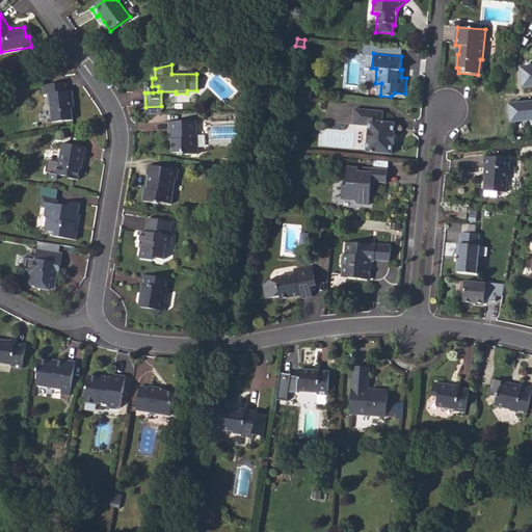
[(524,87),(531,86),(531,65),(522,68),(524,87)]
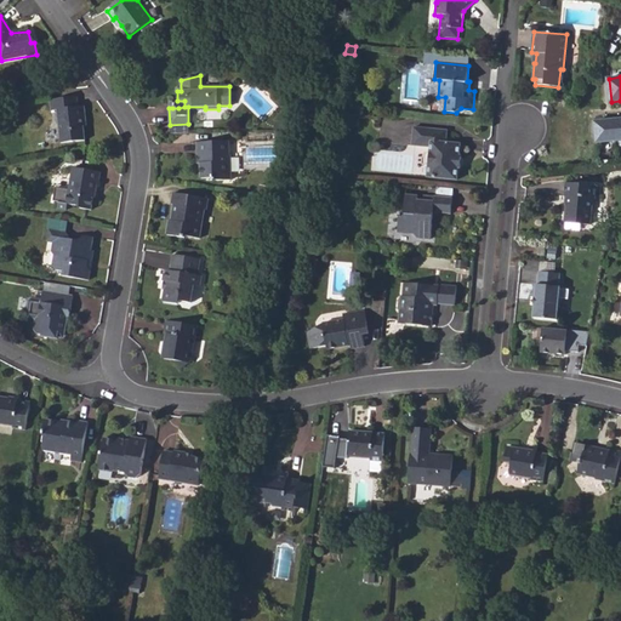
[(83,119),(86,119),(85,107),(75,108),(75,98),(50,101),(51,110),(58,110),(61,142),(85,140),(84,126),(83,119)]
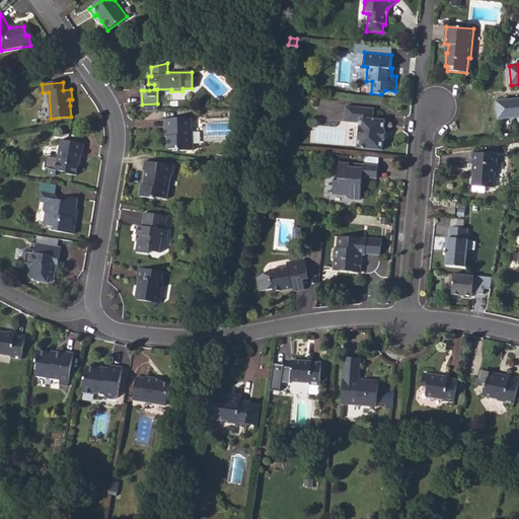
[(518,99),(498,101),(500,120),(518,117),(518,99)]
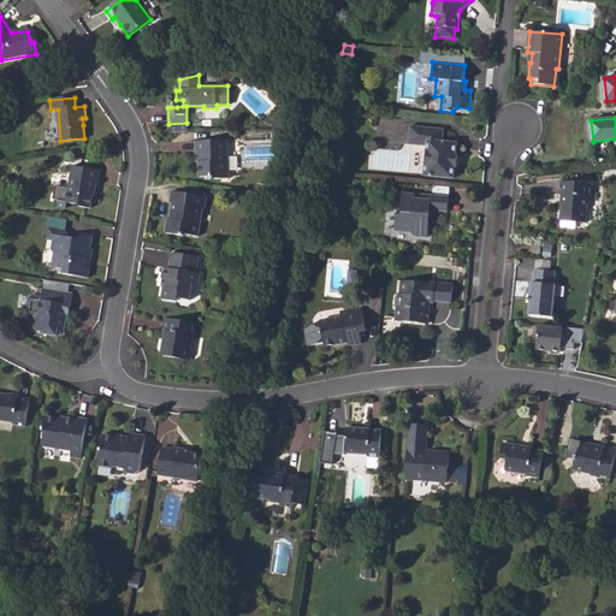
[(408,144),(424,146),(421,175),(451,177),(452,166),(456,166),(456,154),(455,153),(455,143),(442,141),(442,129),(410,125),(408,144)]
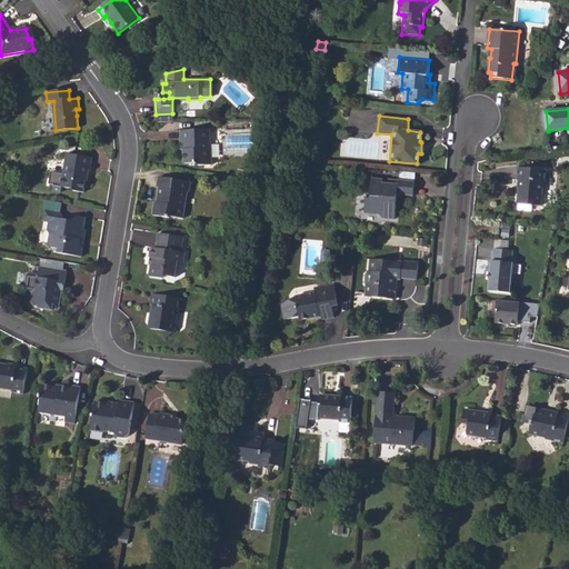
[(180,142),(185,142),(185,148),(183,149),(183,163),(197,163),(199,166),(213,165),(212,141),(210,141),(210,130),(180,130),(180,142)]
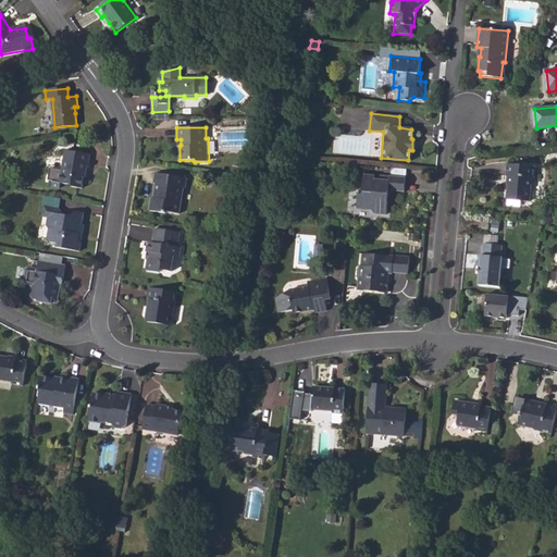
[(61,183),(69,184),(70,186),(82,187),(84,171),(86,171),(87,163),(88,162),(89,153),(65,150),(62,170),(50,168),(48,181),(53,181),(52,187),(60,188),(61,183)]
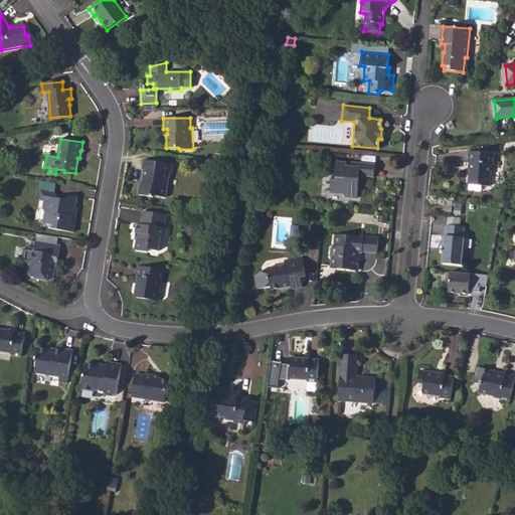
[(468,161),(471,161),(469,181),(478,182),(480,184),(488,185),(490,163),(493,163),(494,153),(469,150),(468,161)]
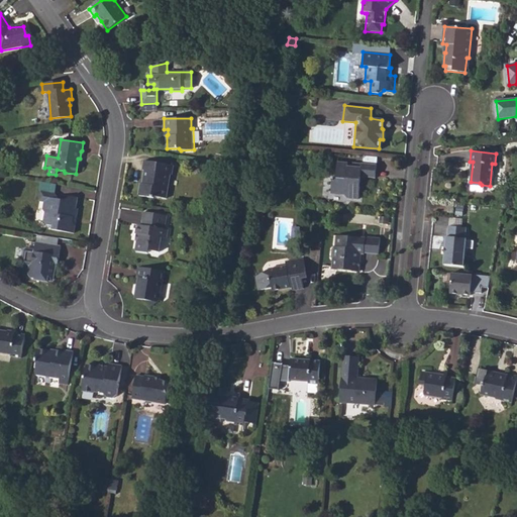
[(141,184),(141,183),(139,195),(154,198),(154,196),(167,198),(171,176),(172,176),(174,166),(143,161),(142,170),(143,170),(142,178),(145,179),(144,184),(141,184)]
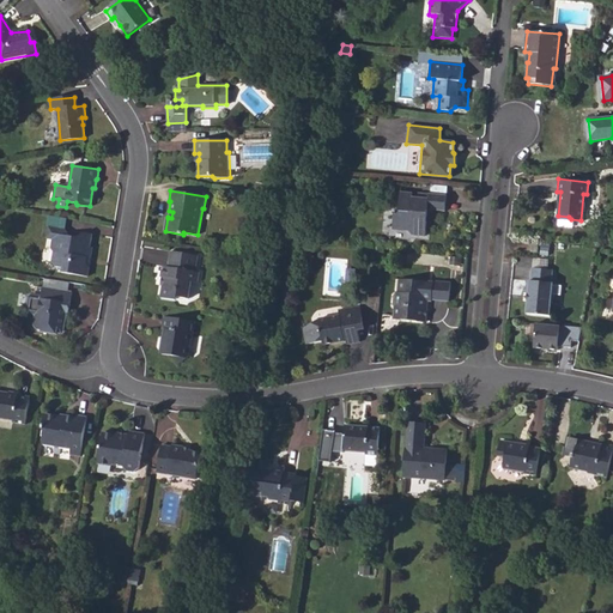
[(416,196),(411,196),(411,192),(399,190),(396,211),(393,210),(390,229),(408,231),(413,235),(425,236),(428,213),(428,208),(432,210),(444,211),(445,194),(428,193),(426,198),(416,196)]
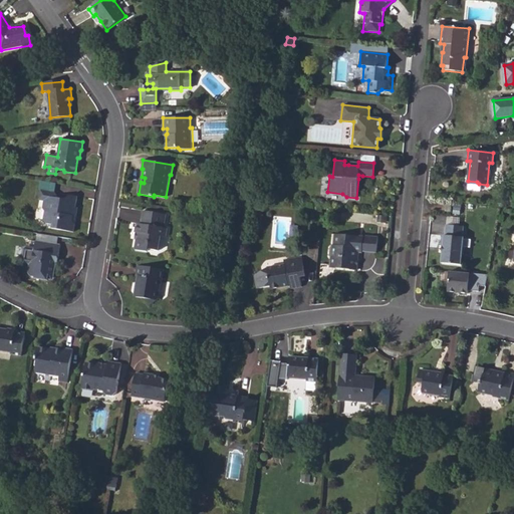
[(55,182),(41,180),(39,190),(51,191),(53,192),(55,182)]
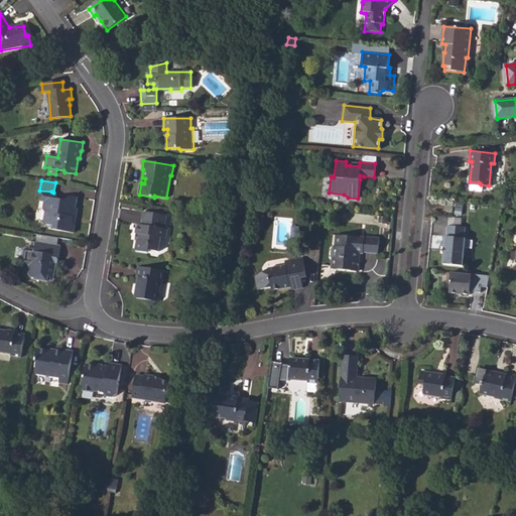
[(75,225),(71,221),(72,217),(76,215),(78,208),(74,207),(75,196),(69,195),(62,200),(53,198),(54,195),(51,191),(39,190),(38,200),(43,201),(42,209),(44,213),(43,221),(46,224),(52,225),(52,228),(73,232),(75,225)]
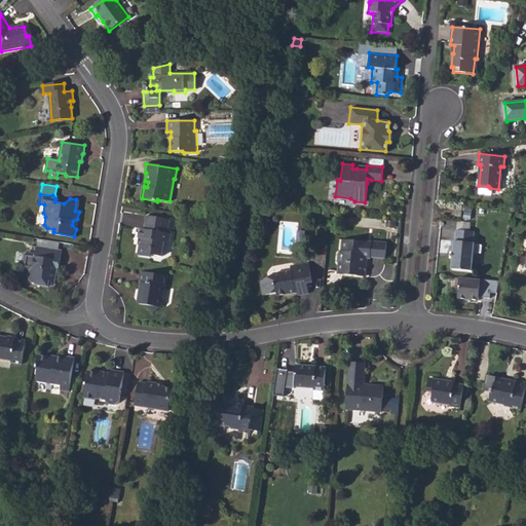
[(138,255),(151,258),(155,255),(161,256),(164,242),(171,243),(172,234),(167,233),(170,220),(147,216),(144,230),(141,229),(139,238),(141,239),(138,255)]
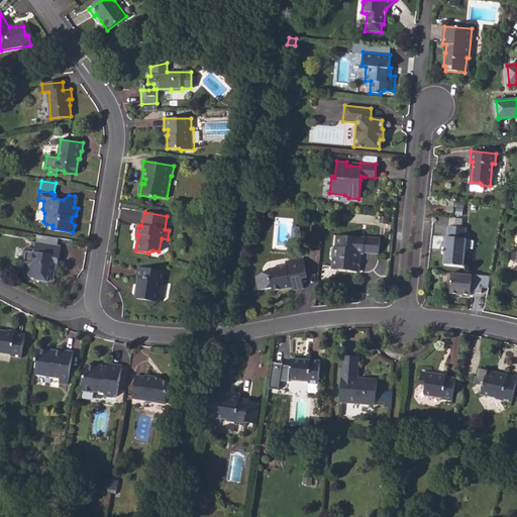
[(444,264),(464,267),(464,256),(467,254),(468,249),(466,247),(467,238),(466,238),(467,227),(448,225),(447,236),(446,237),(444,264)]
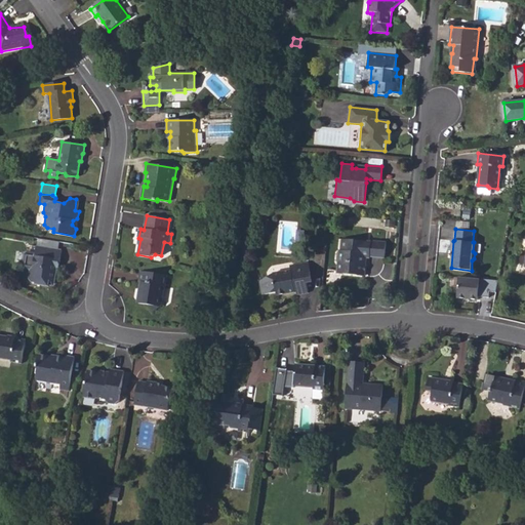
[(338,259),(340,261),(339,271),(363,274),(365,259),(368,257),(385,258),(386,242),(369,240),(369,242),(342,240),(341,252),(339,253),(338,259)]
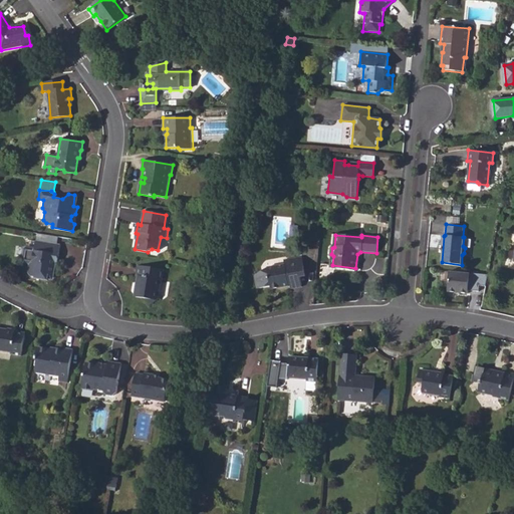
[(47,282),(48,275),(53,276),(53,271),(55,271),(59,245),(35,241),(33,249),(25,247),(23,249),(21,261),(23,263),(28,264),(26,274),(29,278),(35,279),(35,281),(47,283),(47,282)]
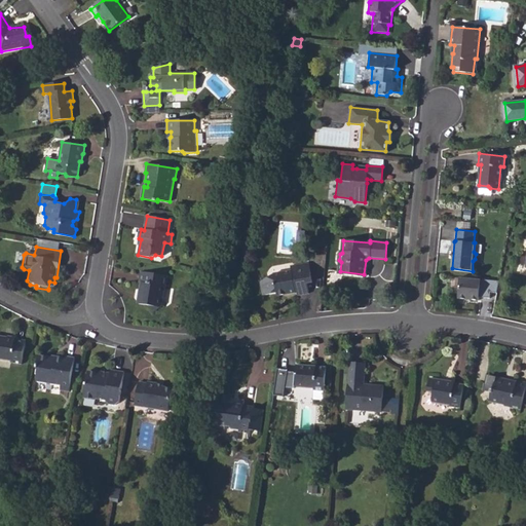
[(276,294),(286,292),(287,295),(297,293),(298,295),(308,294),(307,284),(311,283),(308,264),(290,266),(290,271),(273,274),(261,284),(263,296),(276,294)]
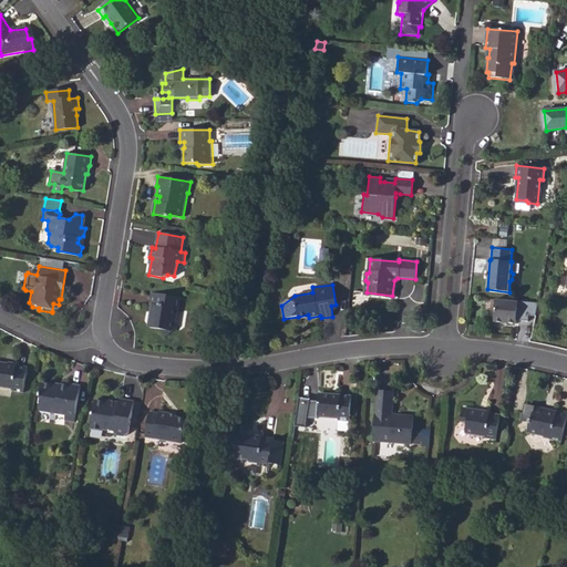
[(151,317),(160,329),(164,336),(176,328),(174,325),(176,310),(179,309),(181,298),(153,292),(151,305),(153,306),(151,317)]
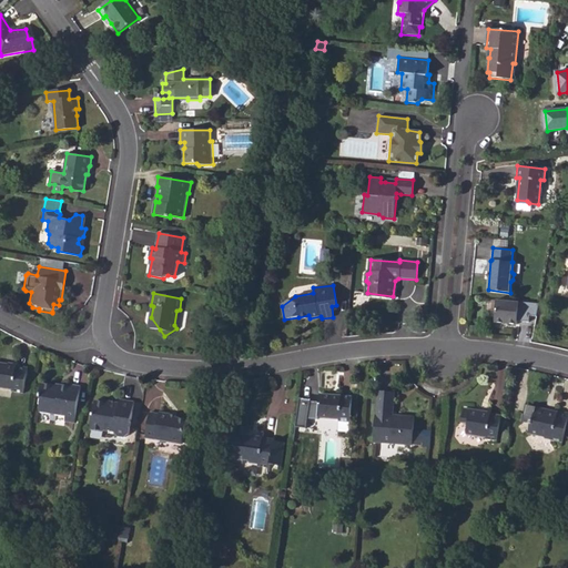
[(497,302),(495,323),(518,325),(519,322),(536,323),(537,306),(497,302)]
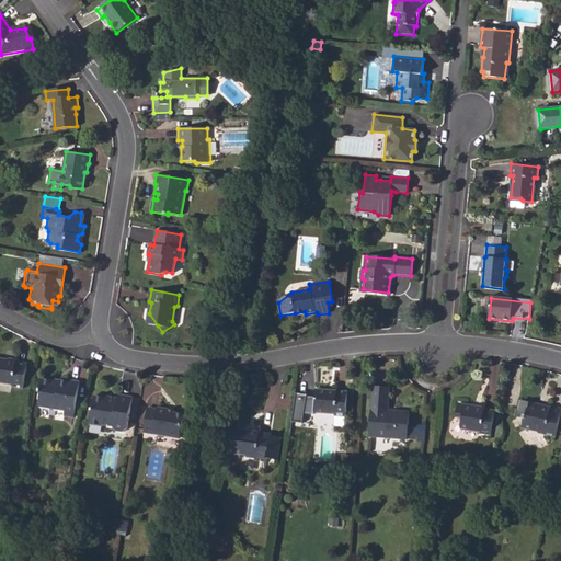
[(148,324),(158,325),(149,313),(148,324)]
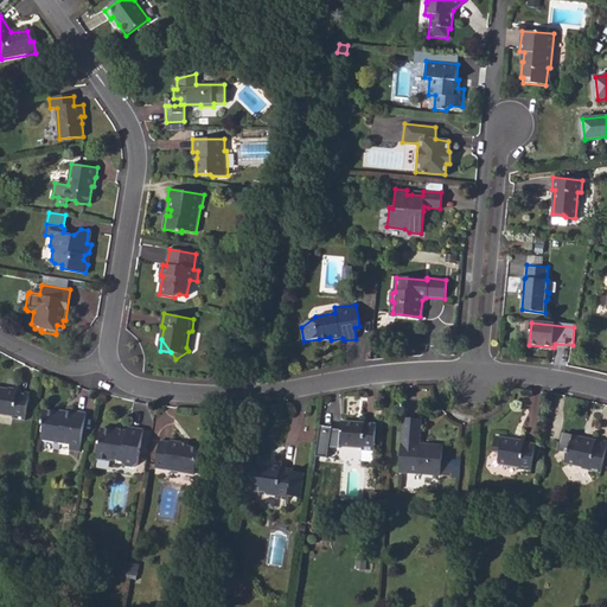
[(13,391),(0,389),(0,414),(12,416),(11,420),(24,422),(29,395),(17,393),(13,391)]
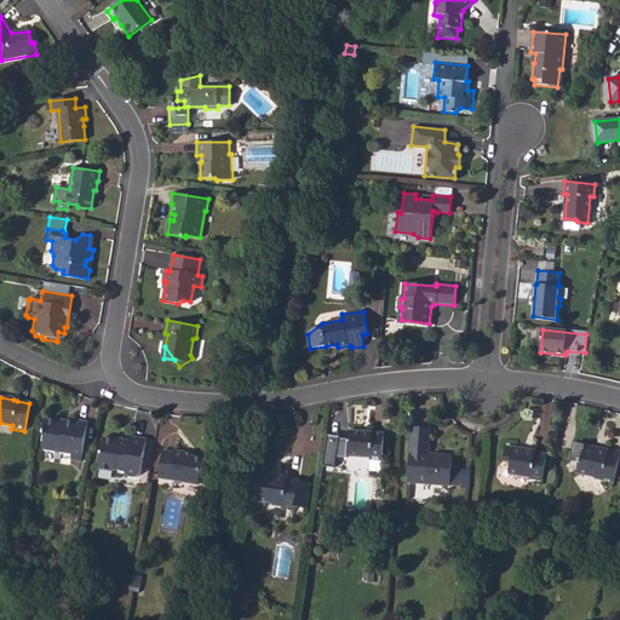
[(59,422),(45,419),(42,434),(45,437),(42,451),(70,455),(70,460),(80,461),(87,423),(78,420),(78,423),(65,420),(65,424),(59,424),(59,422)]
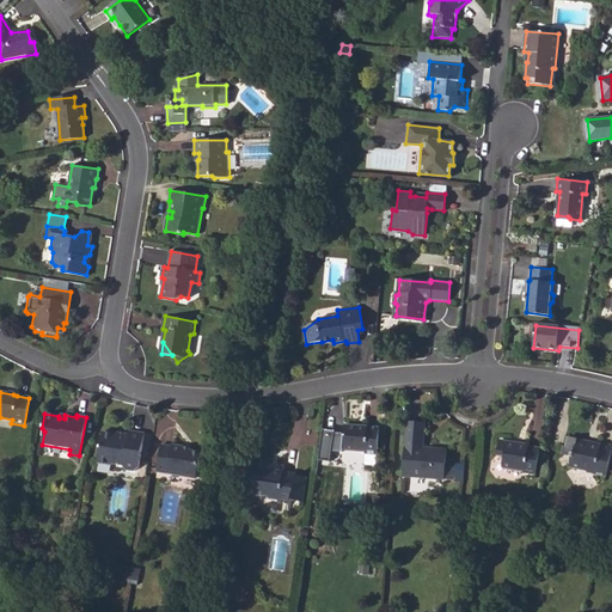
[(457,482),(458,465),(446,464),(447,451),(423,448),(424,423),(408,422),(403,477),(457,482)]
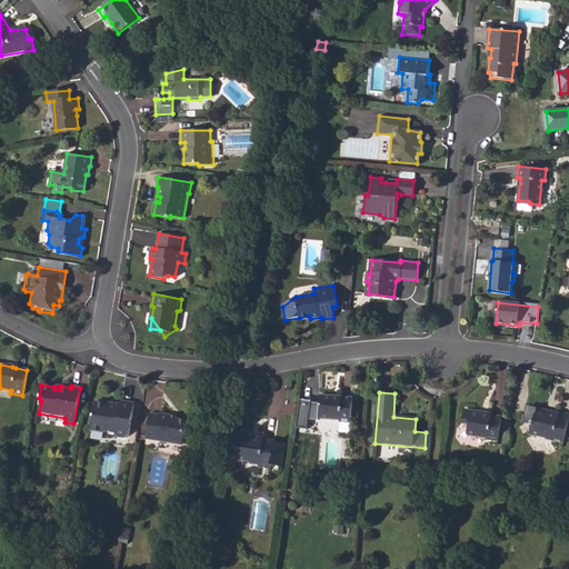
[(318,421),(318,418),(320,418),(339,420),(339,422),(351,423),(352,399),(320,396),(319,403),(311,402),(311,401),(299,399),(296,428),(307,430),(308,420),(318,421)]
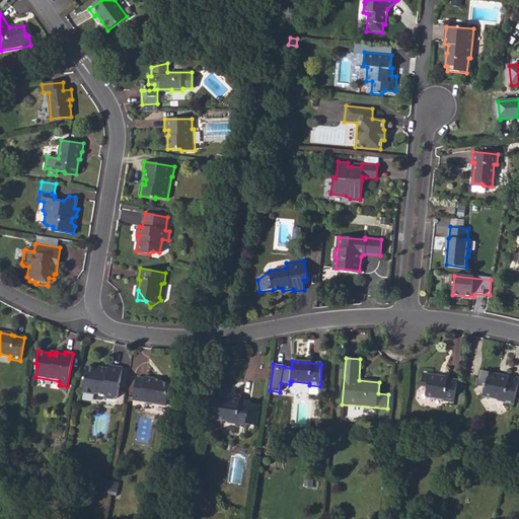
[(82,393),(93,395),(94,393),(102,394),(105,399),(113,400),(118,397),(123,368),(109,365),(108,370),(87,367),(82,393)]
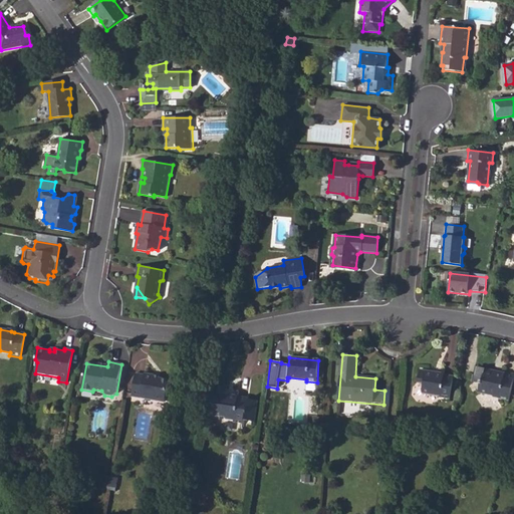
[(475,377),(482,379),(479,393),(494,396),(494,397),(499,398),(499,399),(508,401),(513,374),(506,372),(505,375),(496,373),(496,372),(485,369),(485,368),(477,366),(475,377)]
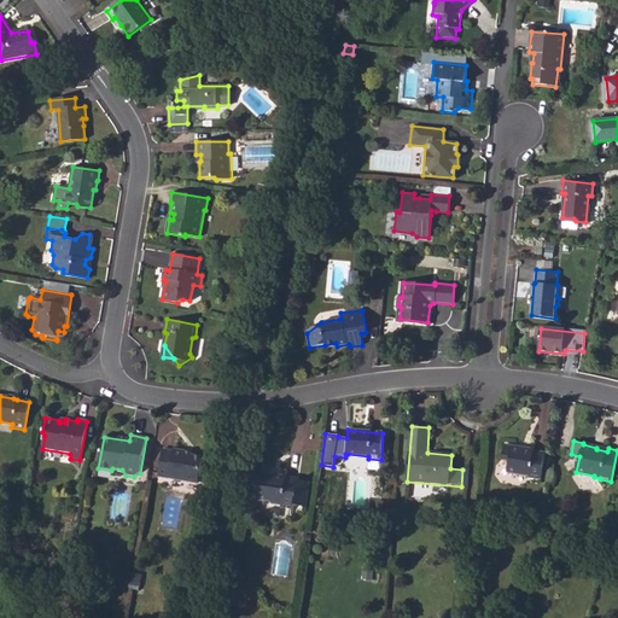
[(530,452),(524,450),(524,448),(505,445),(502,461),(509,462),(508,473),(530,477),(530,478),(541,481),(544,454),(535,452),(530,452)]
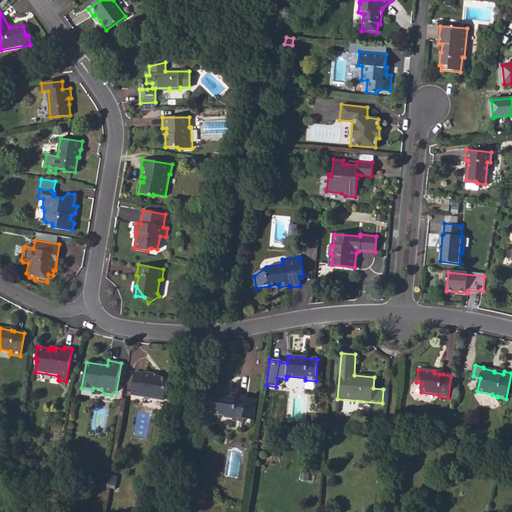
[(153,378),(153,375),(144,374),(144,375),(135,374),(131,396),(163,402),(165,392),(168,392),(170,381),(159,379),(153,378)]
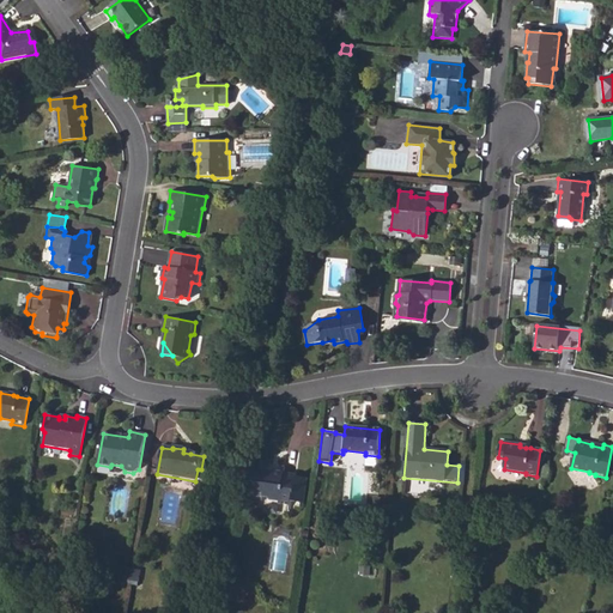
[(254,483),(256,486),(256,496),(267,497),(269,499),(280,501),(280,504),(292,507),(293,502),(303,503),(307,479),(297,477),(297,474),(284,473),(284,475),(274,474),(274,472),(263,469),(262,472),(256,471),(254,483)]
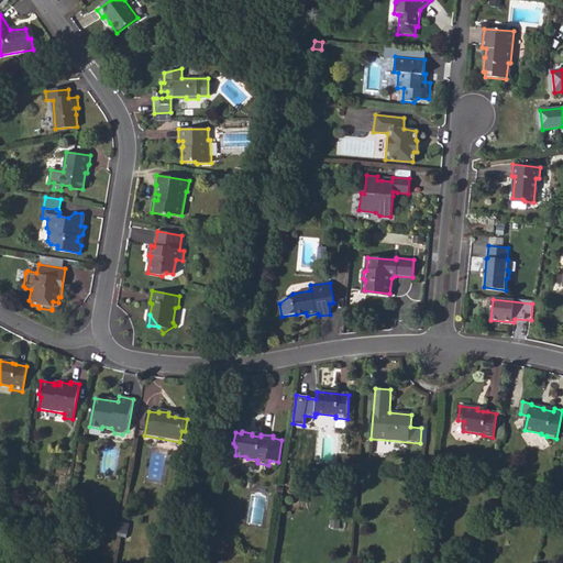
[(354,460),(345,459),(344,473),(353,473),(354,460)]
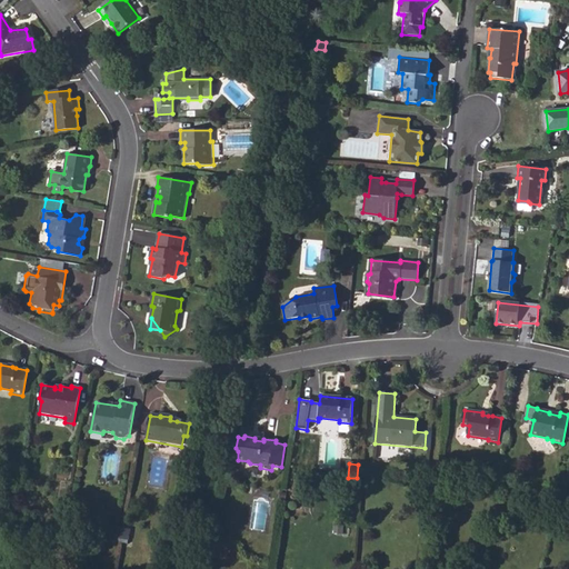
[(111,538),(120,540),(122,529),(113,527),(111,538)]
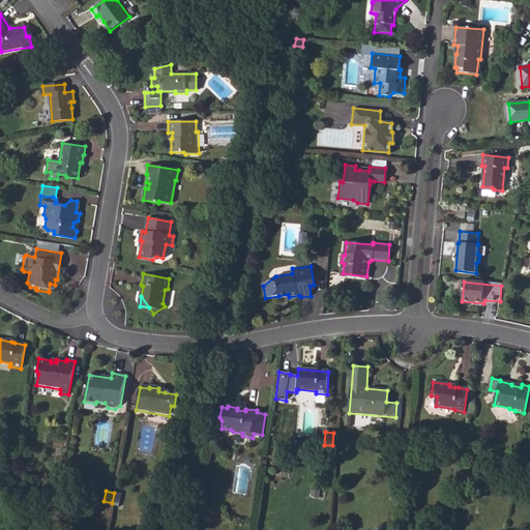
[(112,503),(119,504),(121,494),(114,493),(112,503)]
